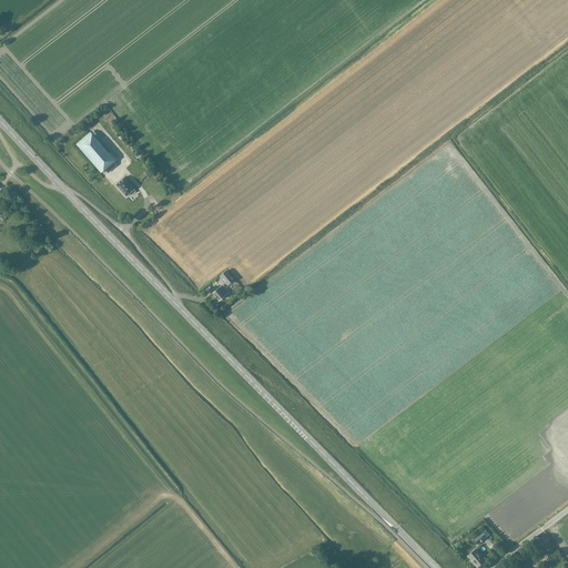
[(75,144),(101,173),(115,161),(90,132),(75,144)]
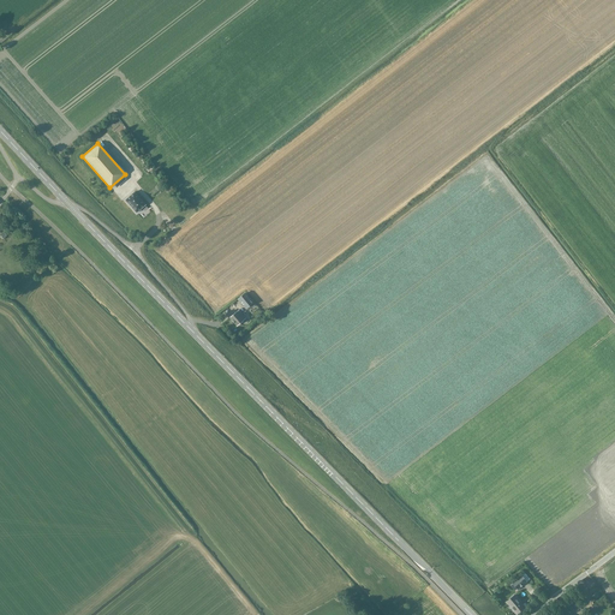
[(126,199),(125,201),(126,201),(136,213),(137,213),(144,206),(145,206),(145,204),(144,204),(135,192),(133,192),(126,199)]
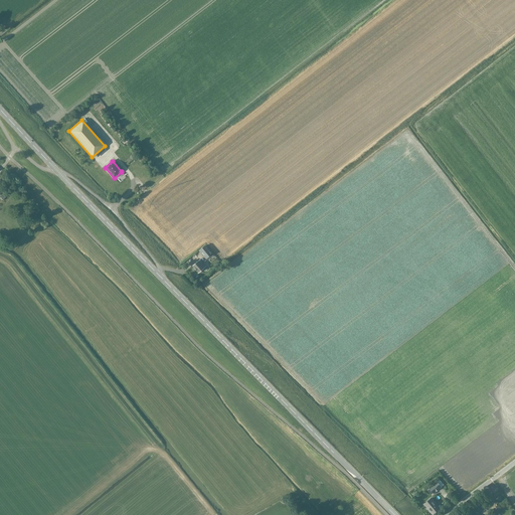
[(213,255),(211,253),(205,245),(199,250),(207,261),(213,255)]
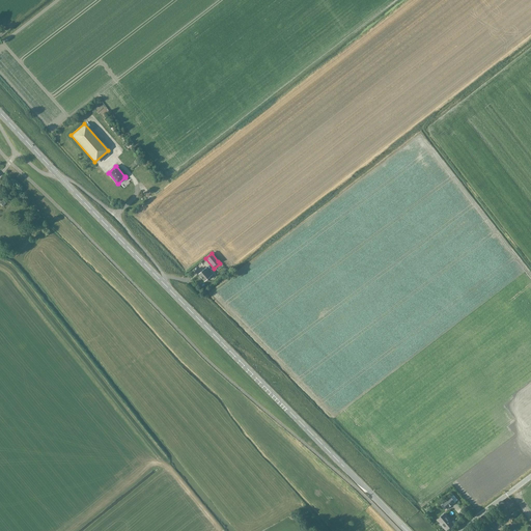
[(198,274),(204,281),(210,276),(213,274),(206,268),(204,270),(204,269),(198,274)]
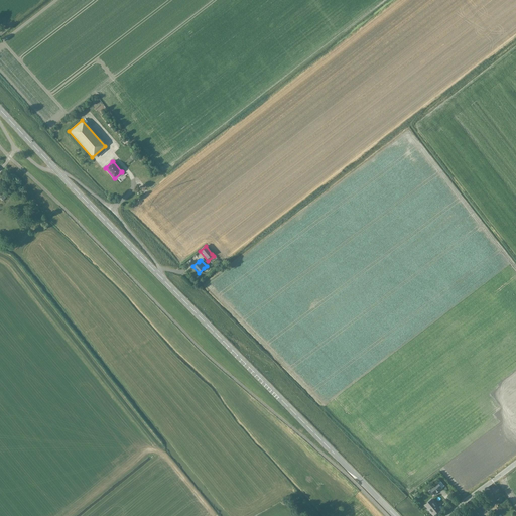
[(435,494),(442,488),(437,482),(429,489),(435,494)]
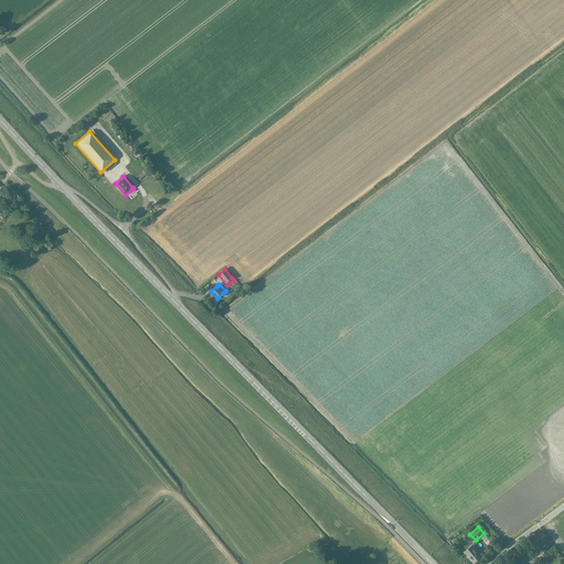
[(473,545),(465,552),(474,563),(481,556),(473,545)]
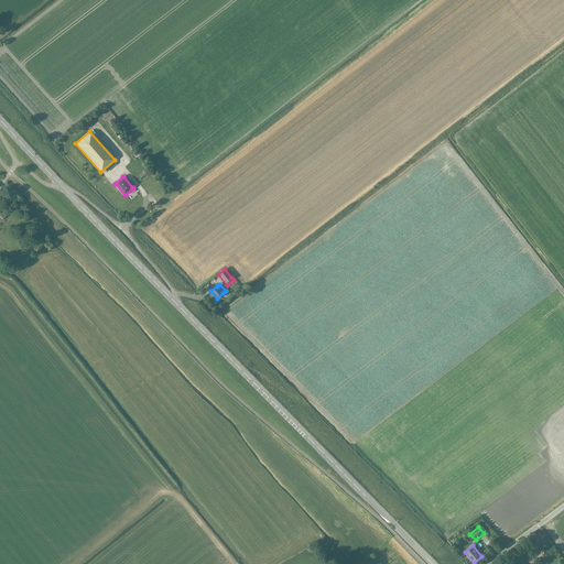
[(518,560),(529,551),(524,545),(513,554),(518,560)]
